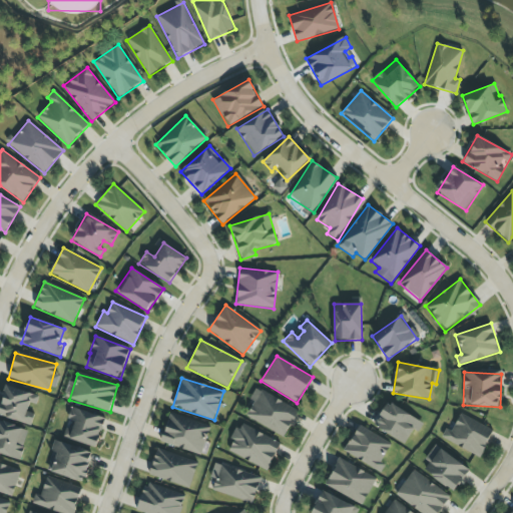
[(39,396),(6,386),(0,404),(0,415),(30,426),(34,414),(27,412),(30,403),(36,405),(39,396)]
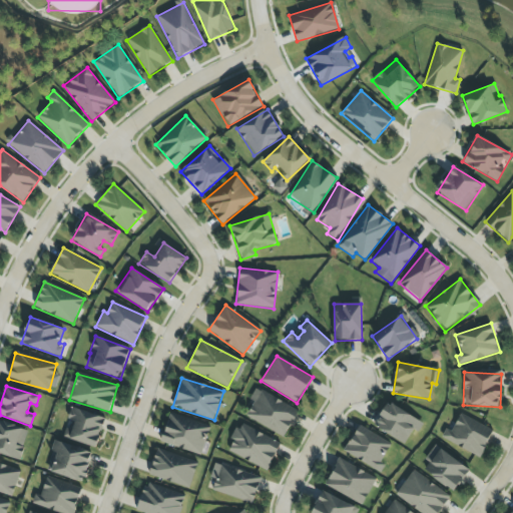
[(299,412),(257,387),(248,400),(253,403),(245,416),(283,438),(299,412)]
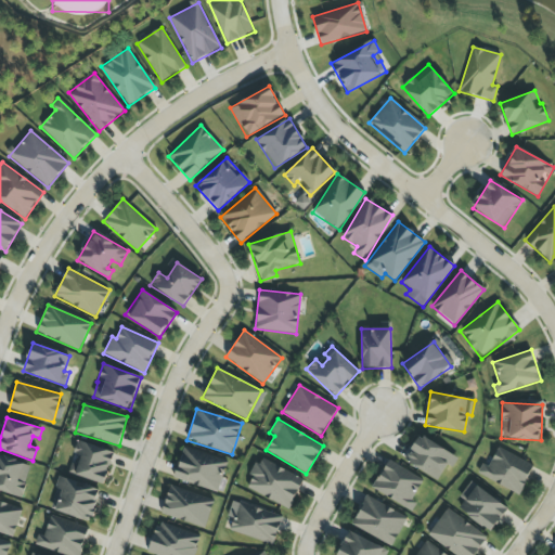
[(403,461),(438,480),(447,465),(451,468),(457,457),(418,435),(403,461)]
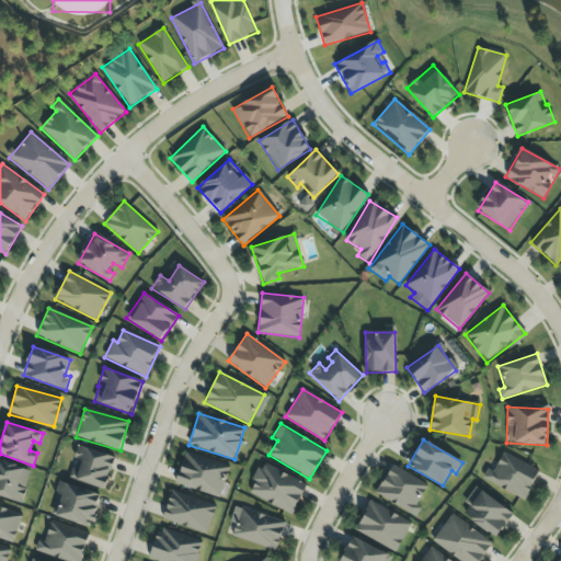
[(105,490),(116,457),(78,446),(68,479),(105,490)]
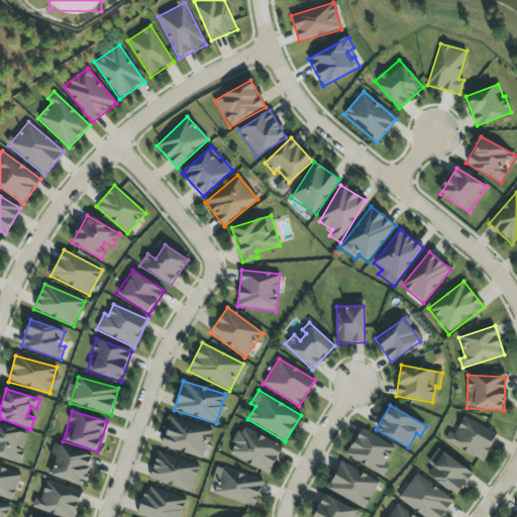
[(203,458),(211,429),(171,417),(162,446),(203,458)]
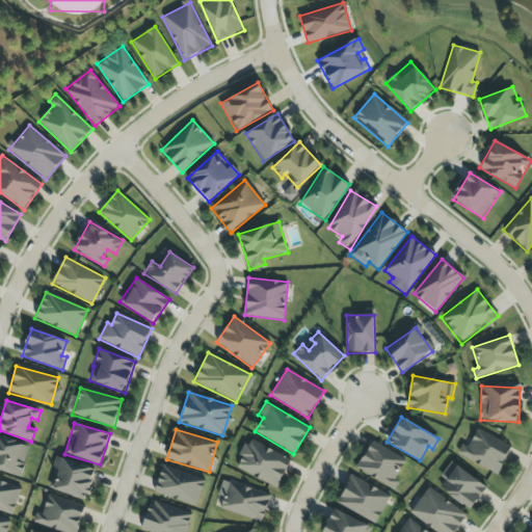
[(511,447),(477,429),(469,446),(463,443),(457,454),(498,475),(511,447)]
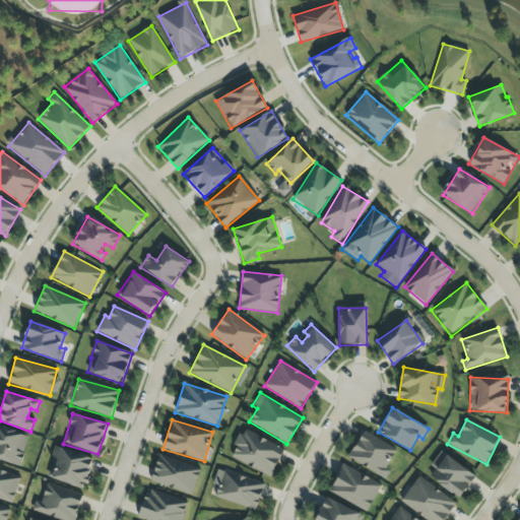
[(27,435),(0,428),(0,460),(21,465),(27,435)]
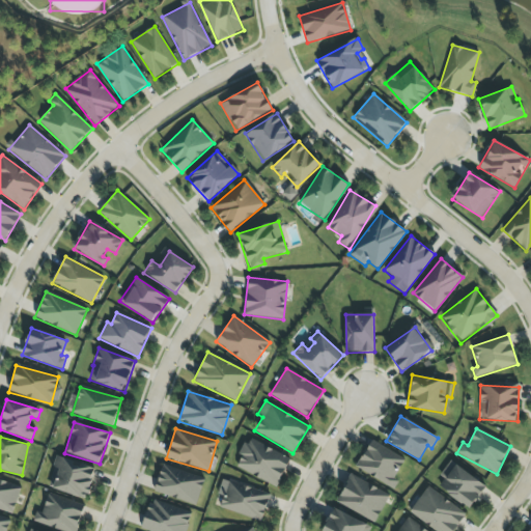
[(234,466),(276,487),(290,459),(250,438),(234,466)]
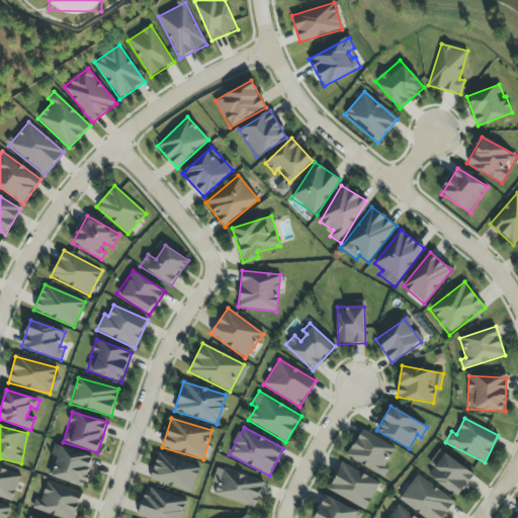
[(383,468),(395,447),(361,430),(347,457),(384,477),(389,470),(383,468)]
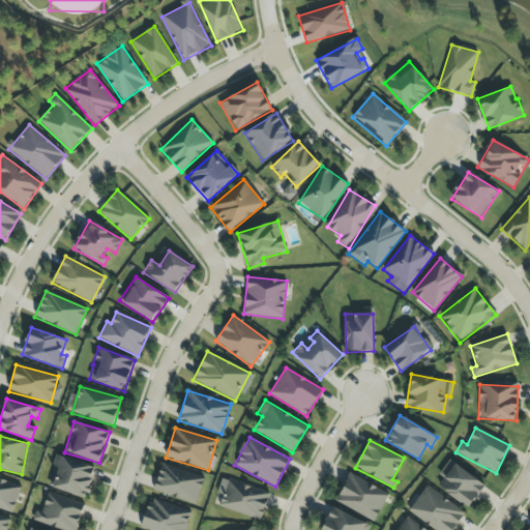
[(48,486),(86,499),(92,481),(90,480),(94,468),(58,455),(48,486)]
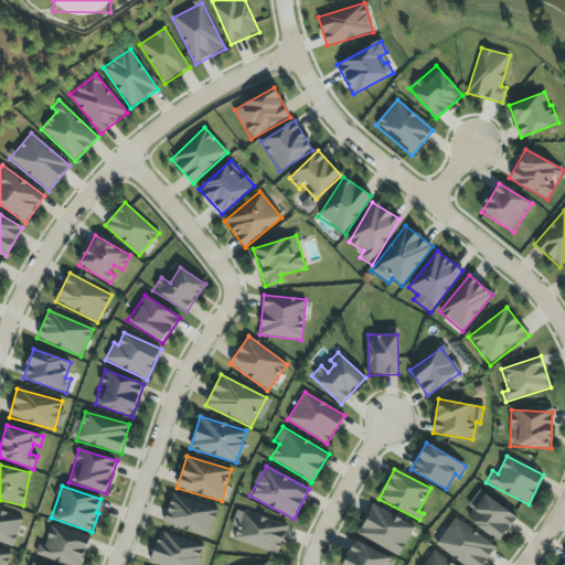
[(516,516),(478,490),(468,507),(472,510),(466,519),(500,542),(516,516)]
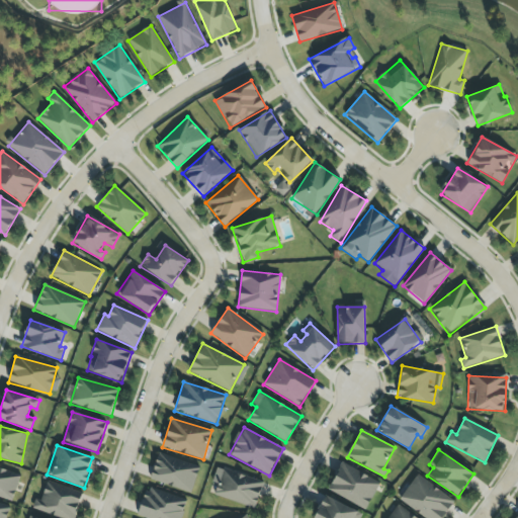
[(150,480),(191,494),(200,466),(159,453),(150,480)]
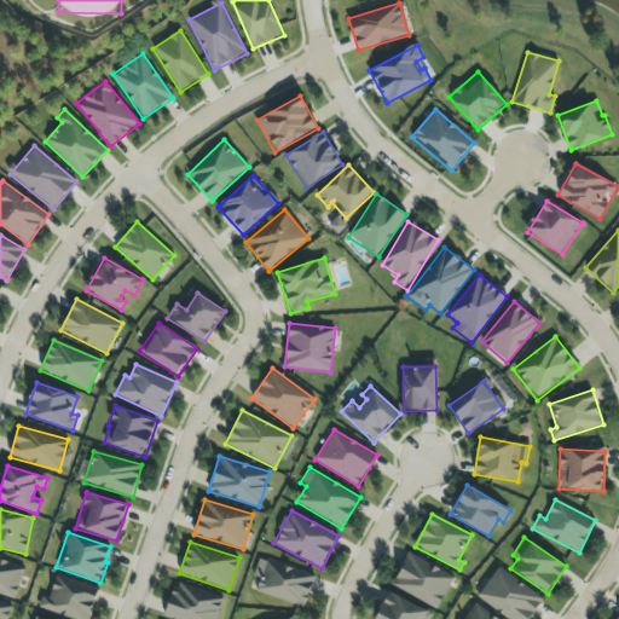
[(453,574),(406,555),(393,588),(440,607),(453,574)]
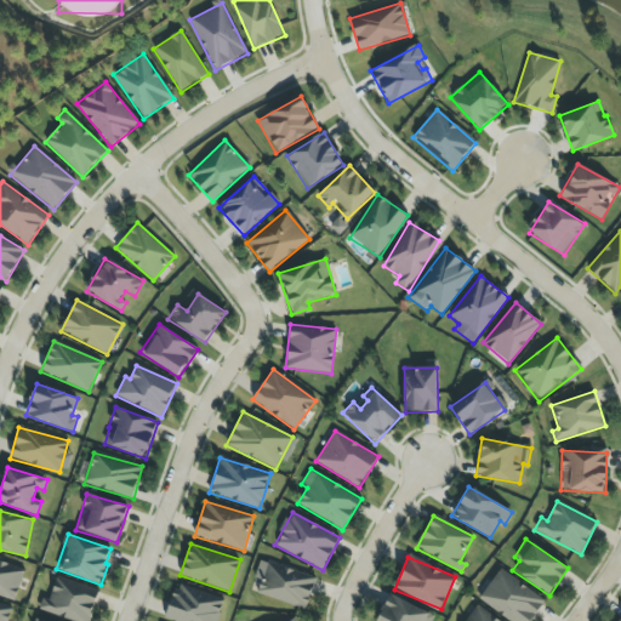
[(0,596),(15,602),(26,570),(0,560),(0,596)]
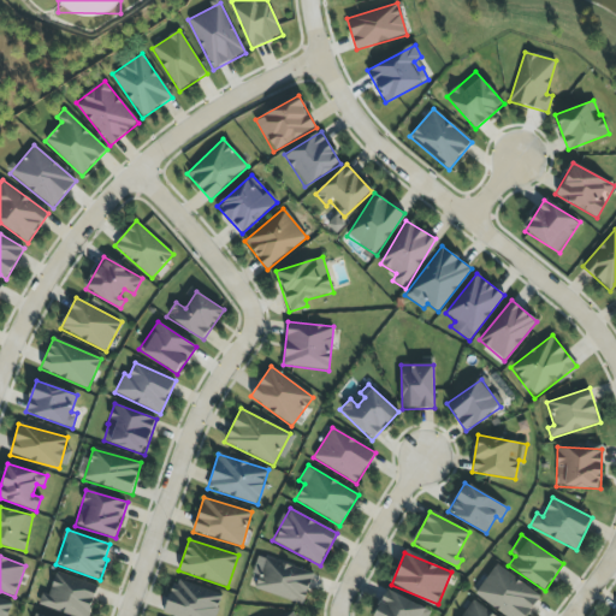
[(256,592),(306,603),(312,570),(262,561),(256,592)]
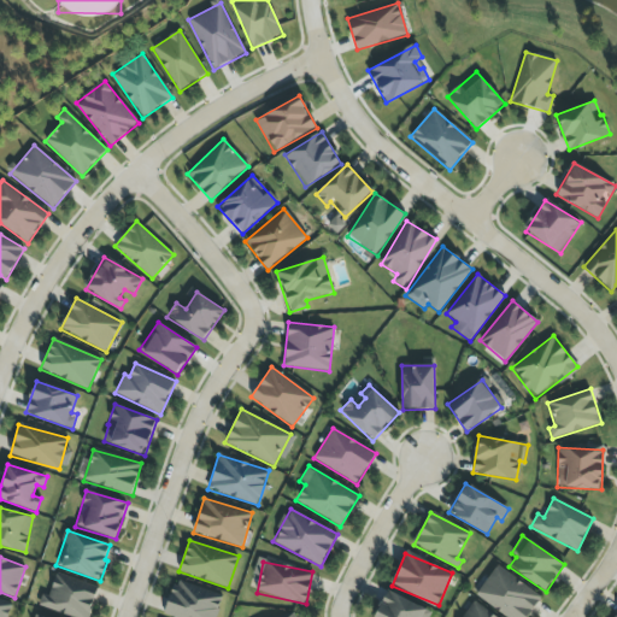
[(475,595),(505,616),(527,616),(541,598),(497,565),(475,595)]
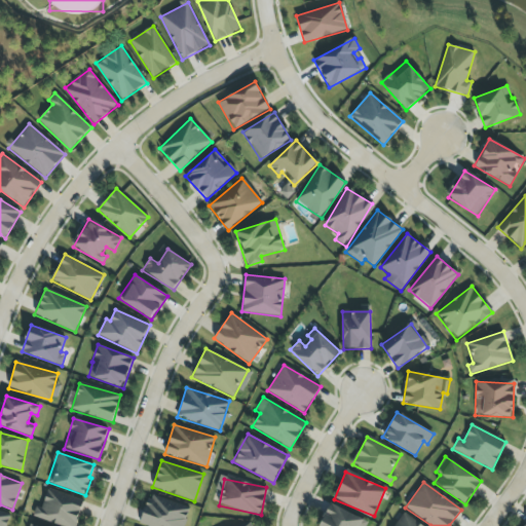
[(75,525),(84,501),(48,489),(41,509),(36,506),(33,517),(60,525),(75,525)]
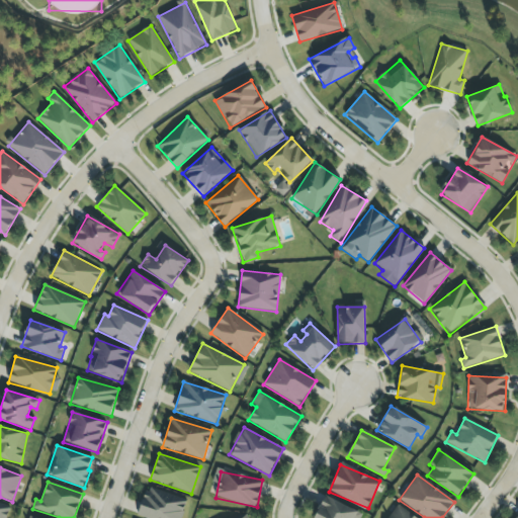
[(181,517),(187,501),(148,487),(138,516),(143,517),(181,517)]
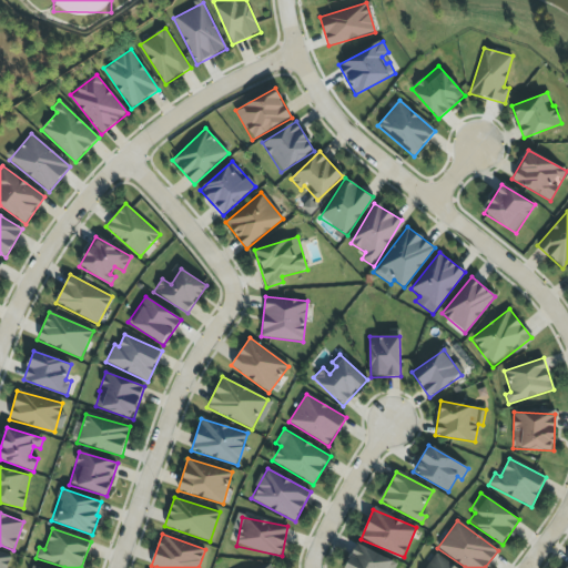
[(393,567),(395,563),(356,544),(344,567),(393,567)]
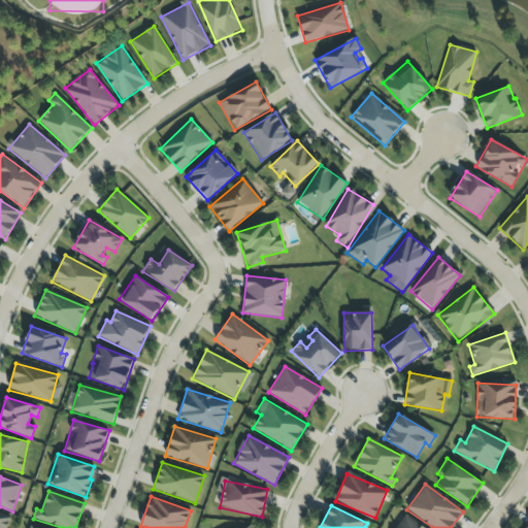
[(0,527),(6,527),(10,517),(0,513),(0,527)]
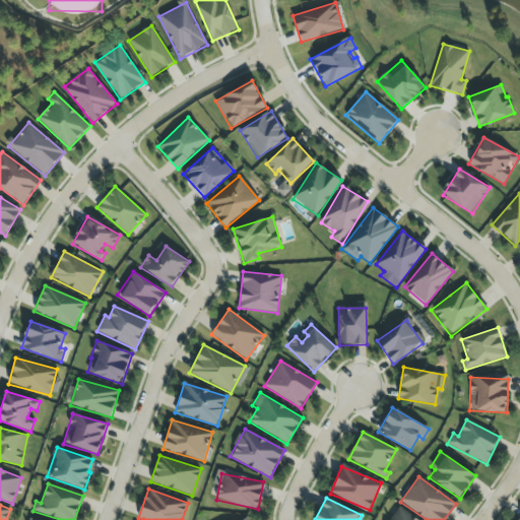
[(389,519),(416,519),(399,507),(389,519)]
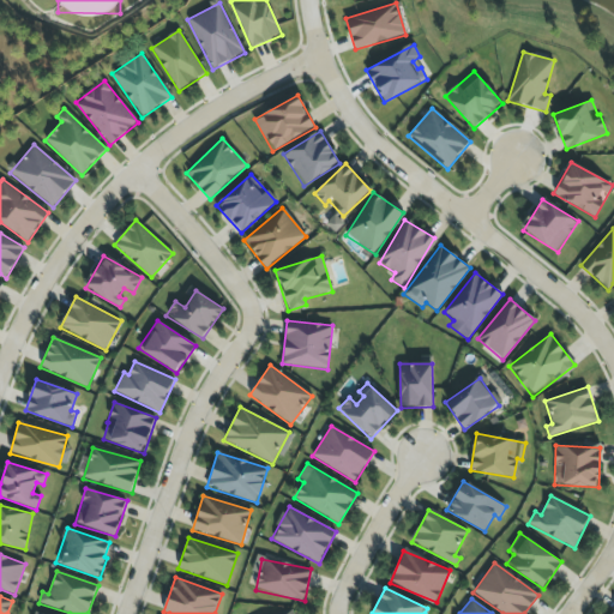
All buildings are outlined.
